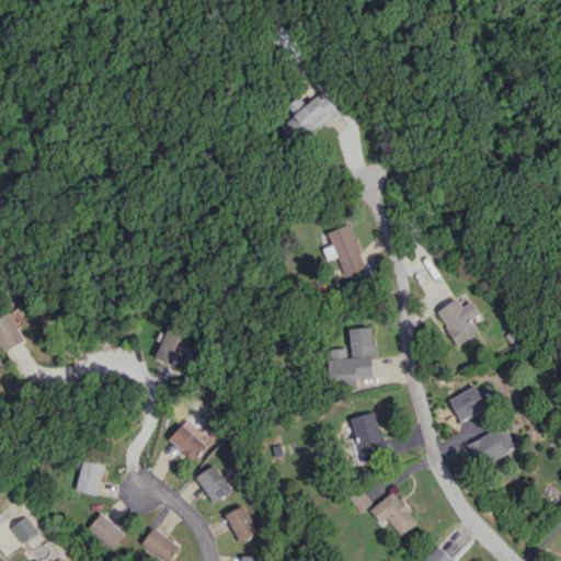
[(293,39),(288,29),(277,33),(283,44),(293,39)]
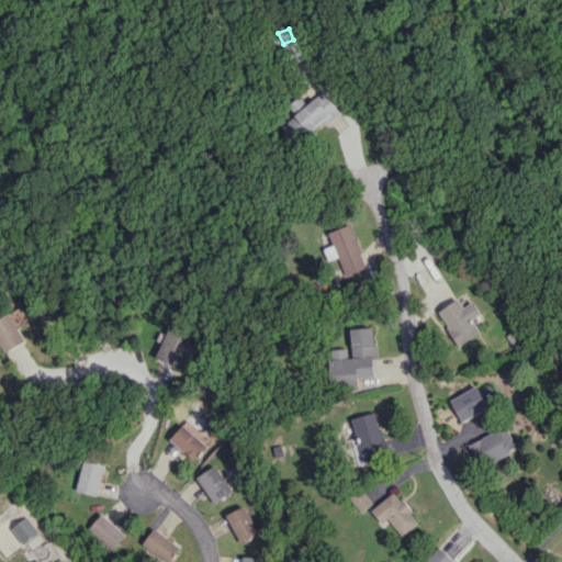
[(339,113),(326,92),(280,123),(293,144),(339,113)]
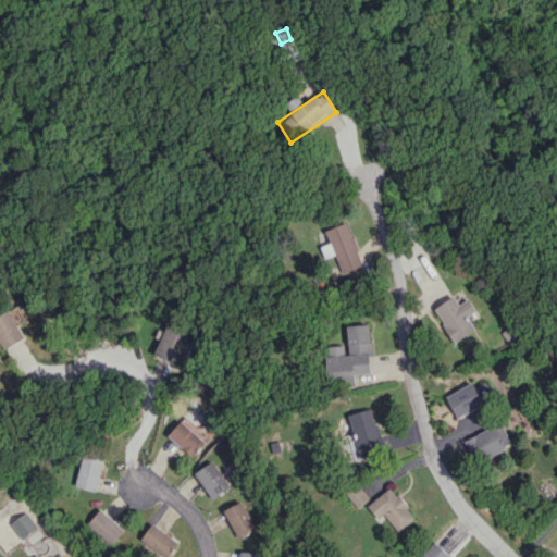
[(326,229),(339,271),(361,264),(348,222),(326,229)]
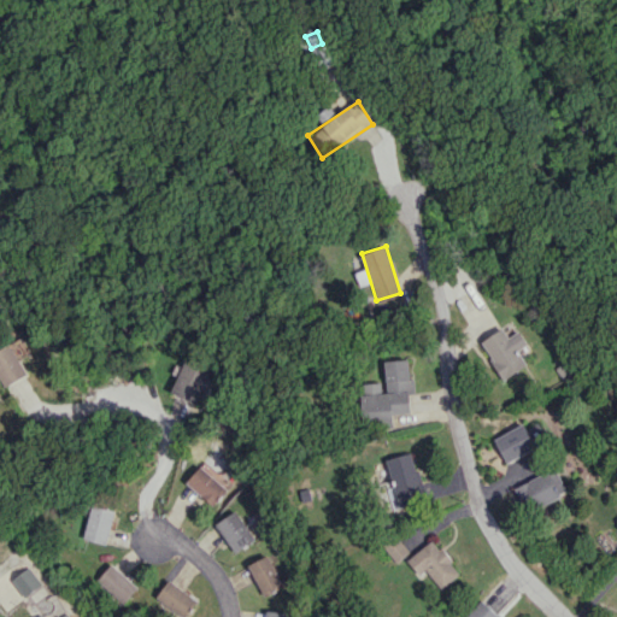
[(504,378),(527,364),(518,350),(528,345),(519,330),(509,338),(503,328),(481,341),(504,378)]
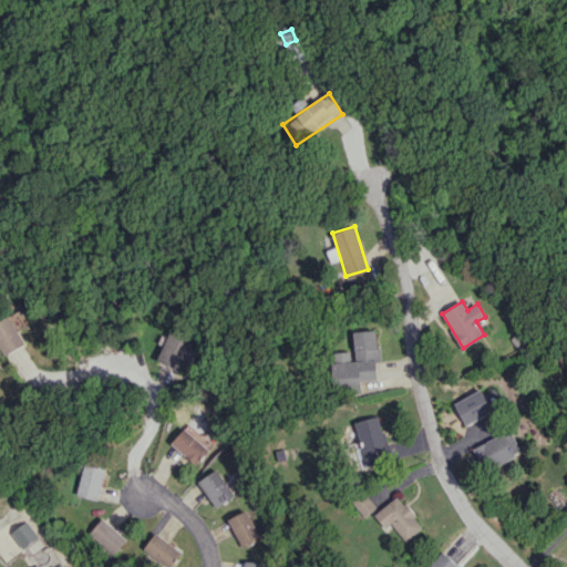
[(0,353),(22,347),(13,317),(0,320),(0,353)]
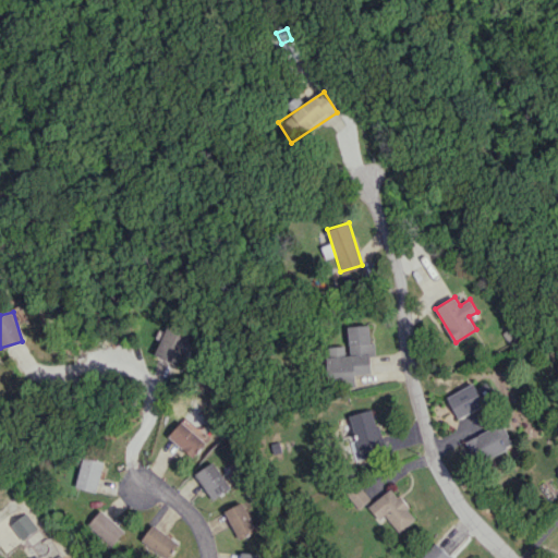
[(347,326),(348,346),(326,347),(329,385),(354,384),(354,375),(371,374),(370,355),(373,355),(371,325),(347,326)]
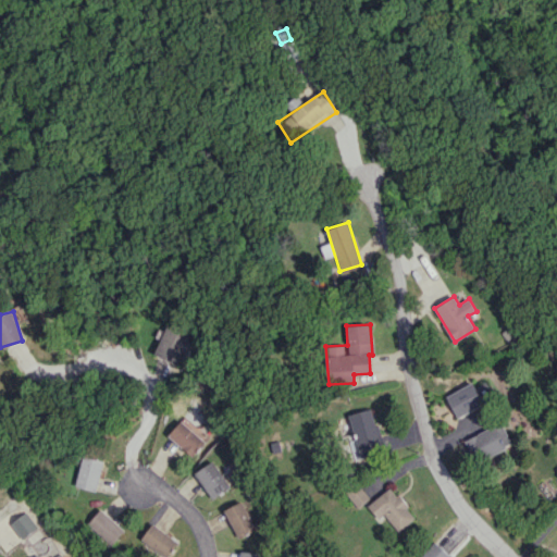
[(177,363),(187,333),(163,325),(153,356),(177,363)]
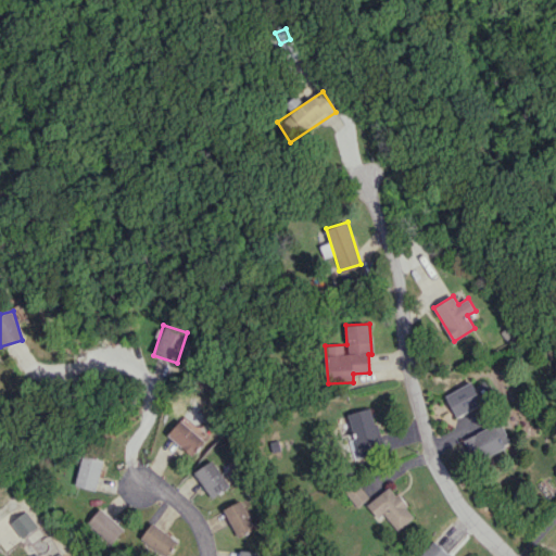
[(444,395),(456,417),(483,403),(471,381),(444,395)]
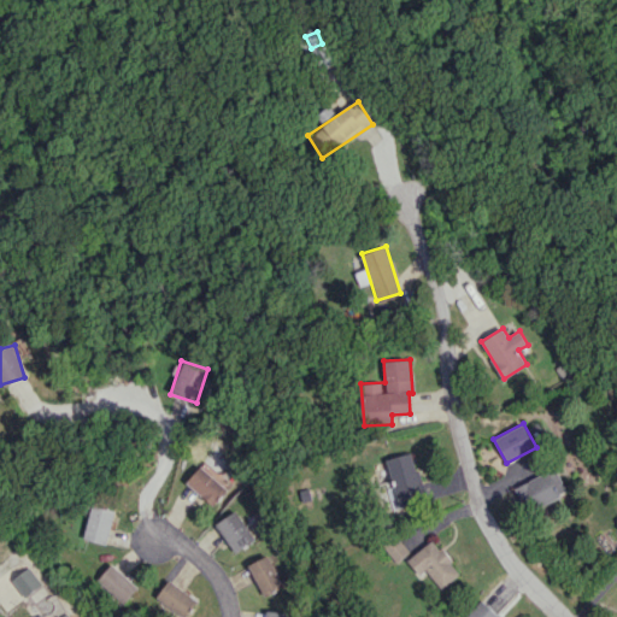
[(424,497),(412,452),(386,459),(393,487),(387,488),(392,505),(424,497)]
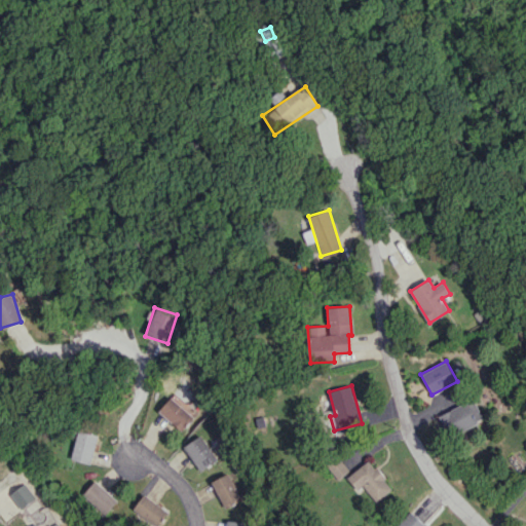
[(158,409),(178,430),(199,410),(190,401),(186,406),(175,393),(158,409)]
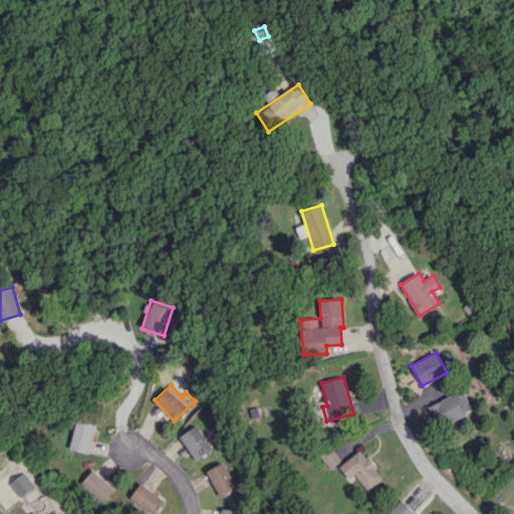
[(428,406),(438,427),(473,411),(463,390),(428,406)]
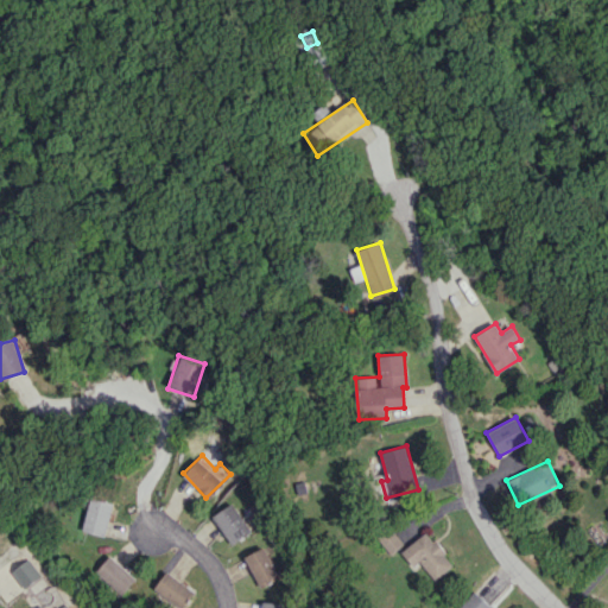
[(105,537),(113,502),(90,496),(82,531),(105,537)]
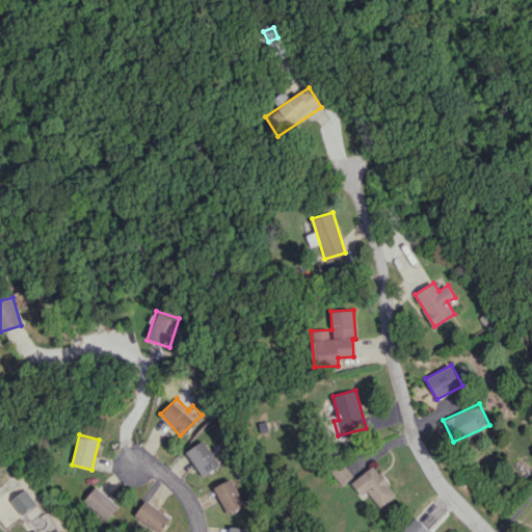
[(185,451),(201,477),(218,466),(203,440),(185,451)]
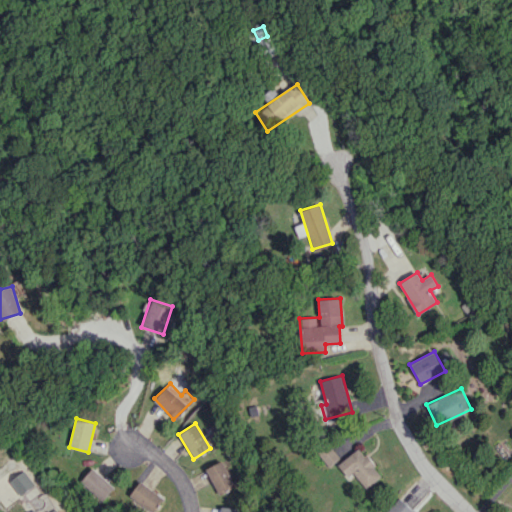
[(339,457),(326,442),(316,452),(329,466),(339,457)]
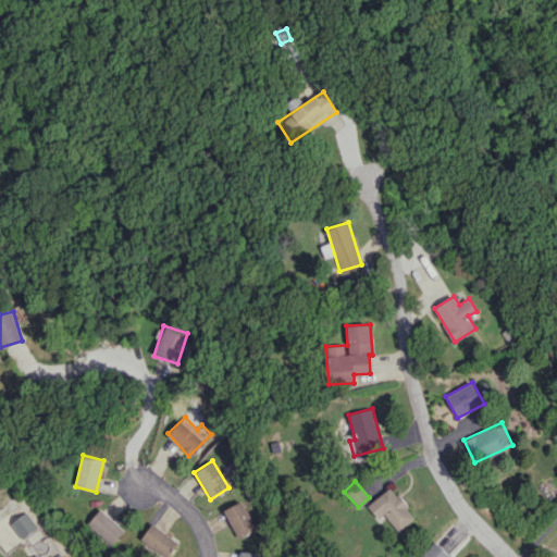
[(416,518),(391,486),(367,506),(380,522),(386,517),(397,532),(416,518)]
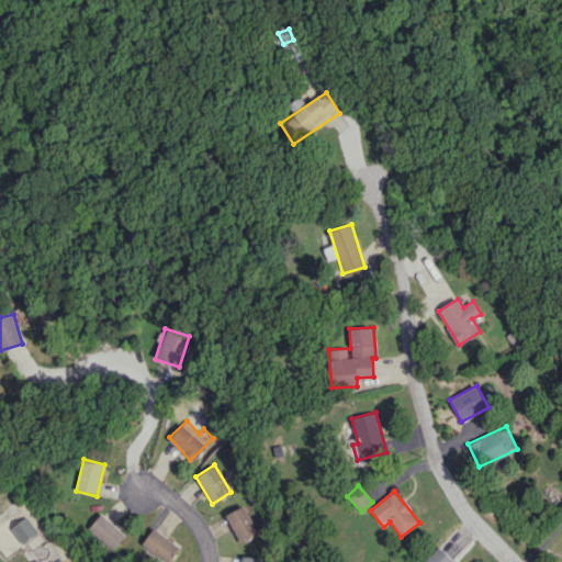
[(257,535),(244,506),(225,514),(239,542),(257,535)]
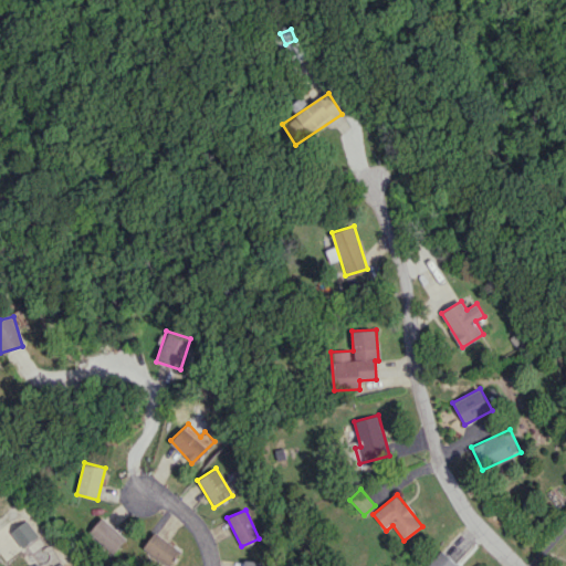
[(125,540),(103,516),(87,531),(109,554),(125,540)]
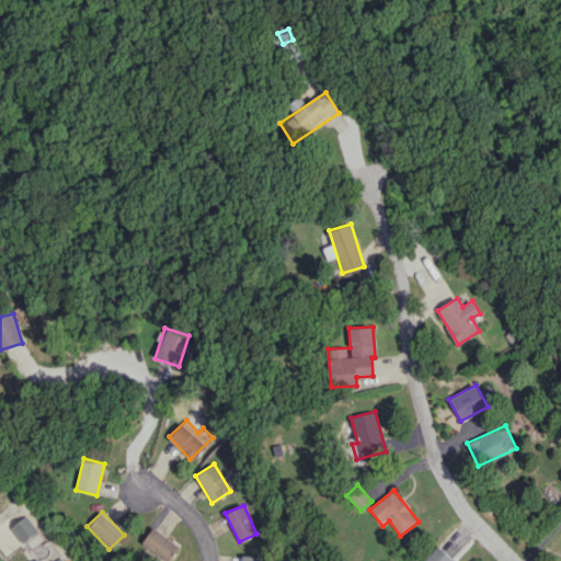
[(22,542),(38,530),(25,515),(10,527),(22,542)]
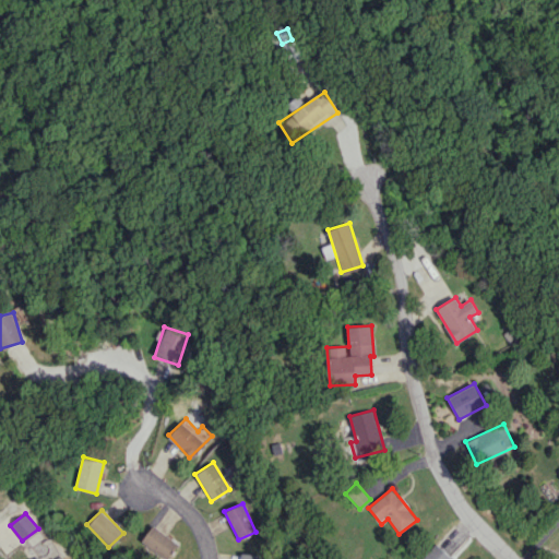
[(164,558),(165,558),(177,544),(152,524),(140,540),(164,558)]
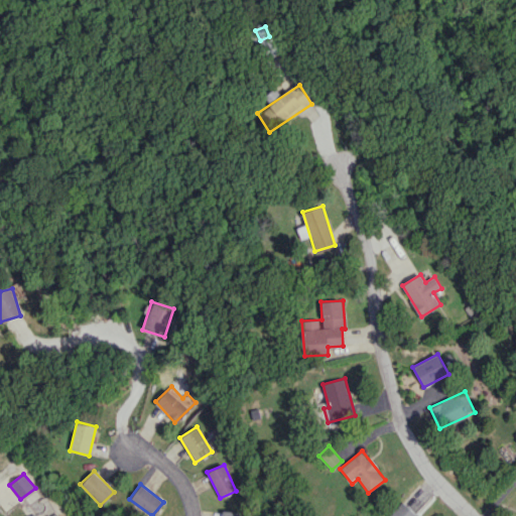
[(419,515),(404,501),(389,515),(419,515)]
